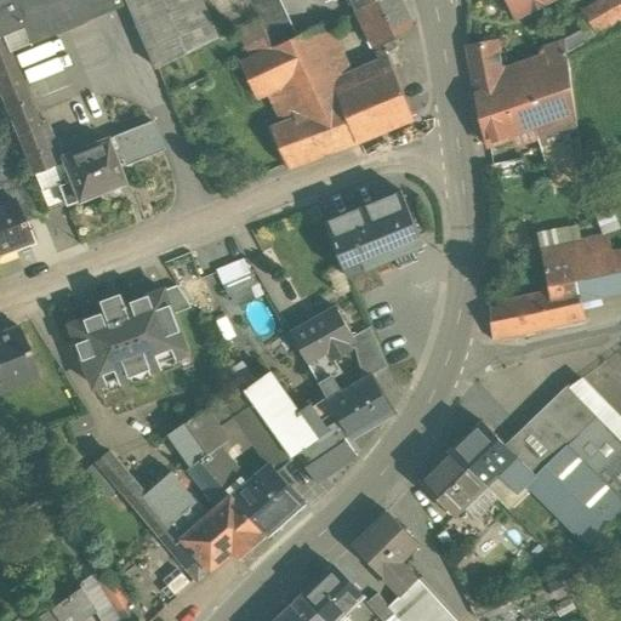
[(127,0),(10,0),(28,45),(131,5),(127,0)]
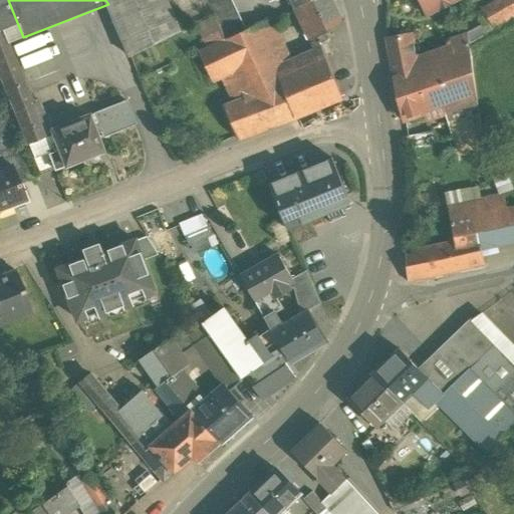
[(167,0),(105,0),(108,4),(131,57),(181,32),(167,0)]
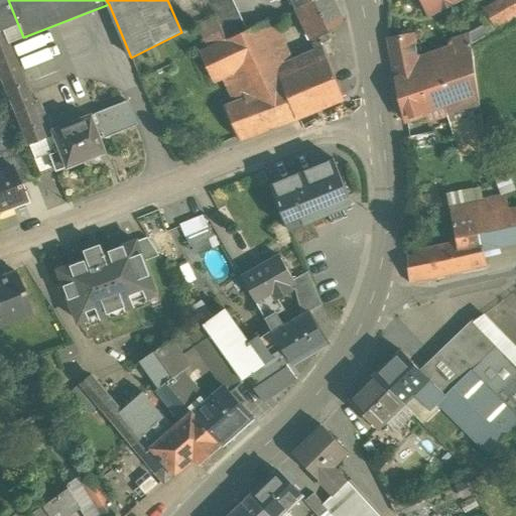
[(203,0),(211,16),(215,14),(227,39),(247,30),(232,0),(203,0)]
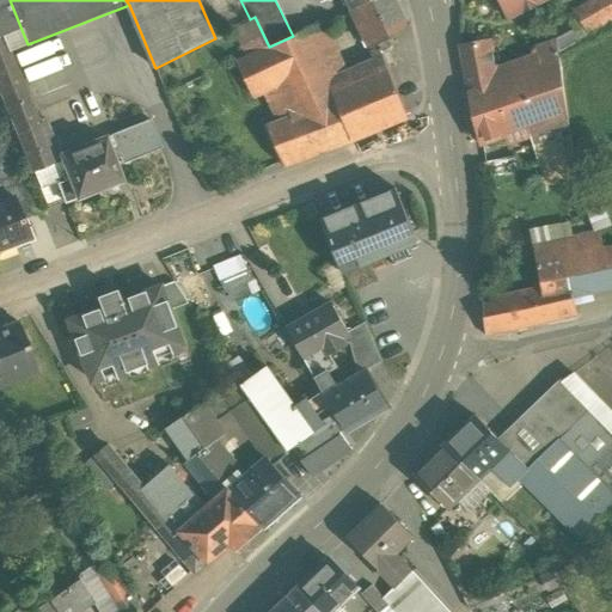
[(347,0),(353,11),(374,0),(347,0)]
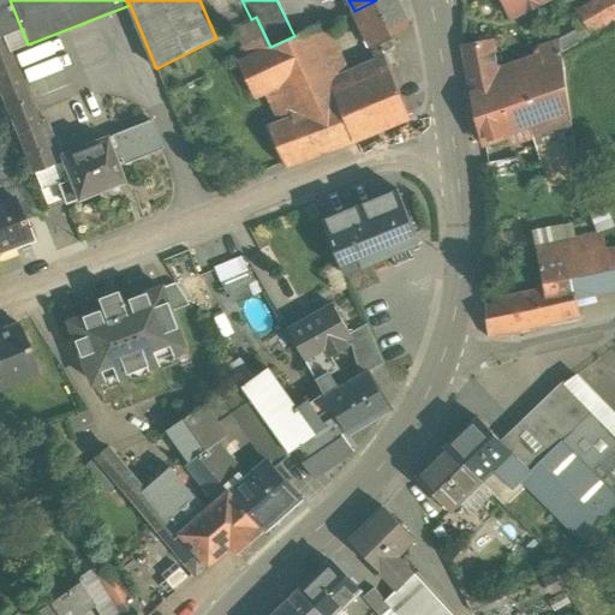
[(376,0),(354,11),(372,48),(376,54),(390,47),(388,41),(411,30),(396,0),(376,0)]
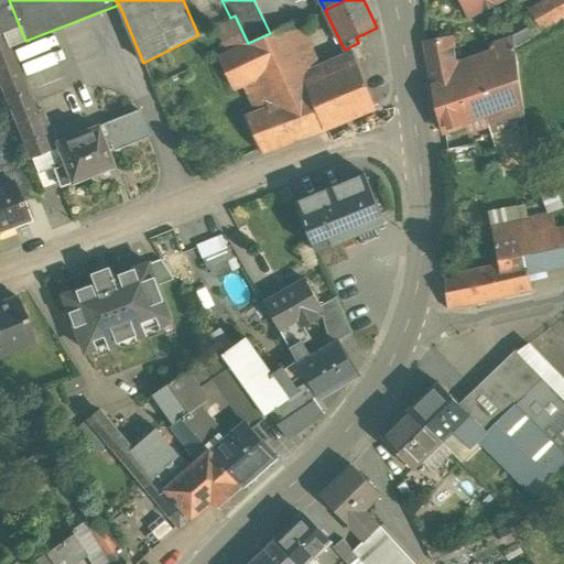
[(462,0),(469,15),(499,0),(462,0)]
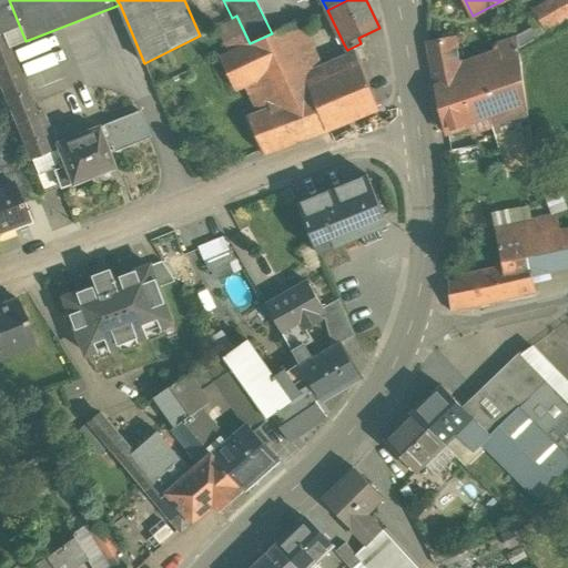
[(567,0),(553,0),(534,11),(546,31),(567,18),(567,0)]
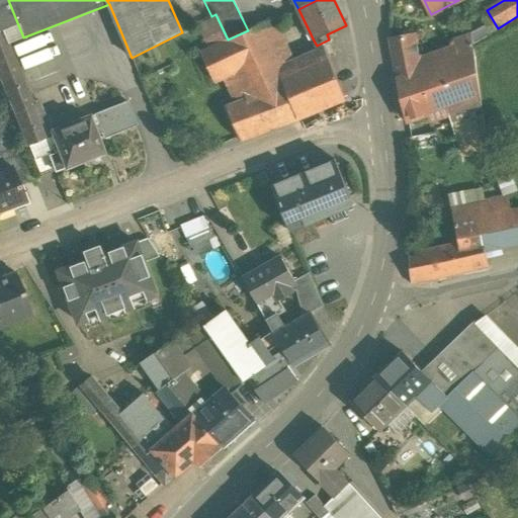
[(217,20),(201,27),(207,39),(223,32),(217,20)]
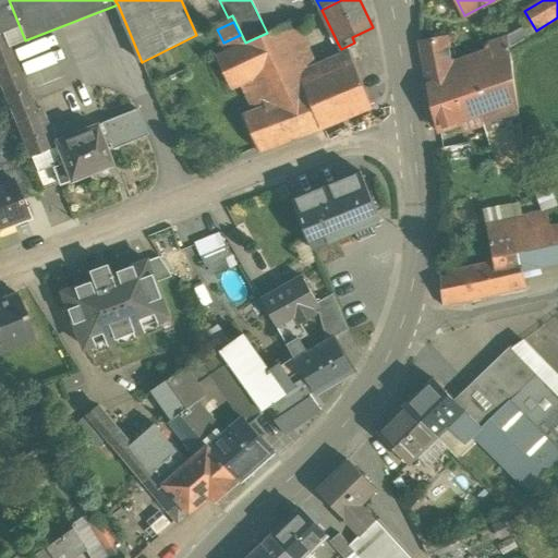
[(306,83),(279,27),(267,33),(245,43),(244,44),(244,45),(258,75),(271,105),(289,141),(320,129),(302,85),(306,83)]
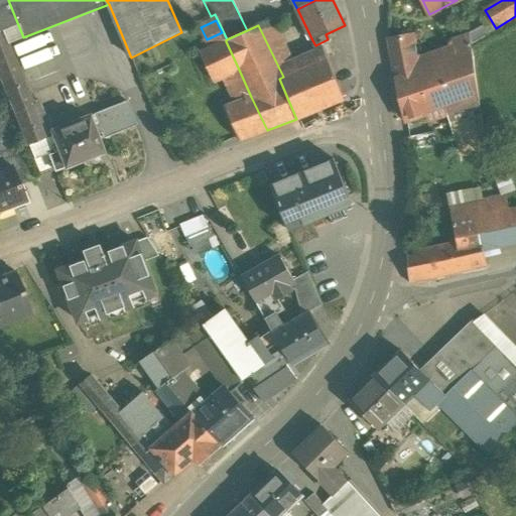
[(483,25),(470,32),(475,42),(488,35),(483,25)]
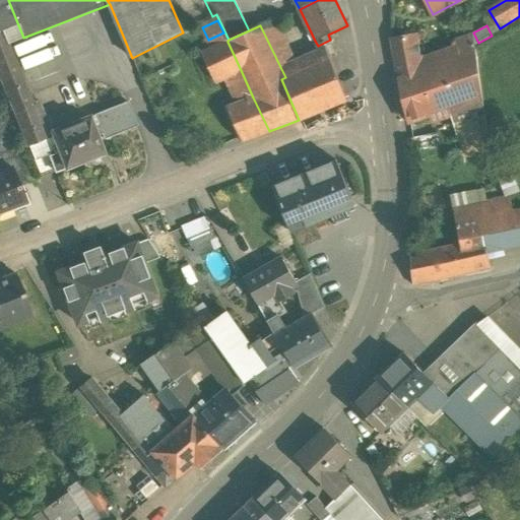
[(30,106),(0,27),(0,76),(14,112),(30,106)]
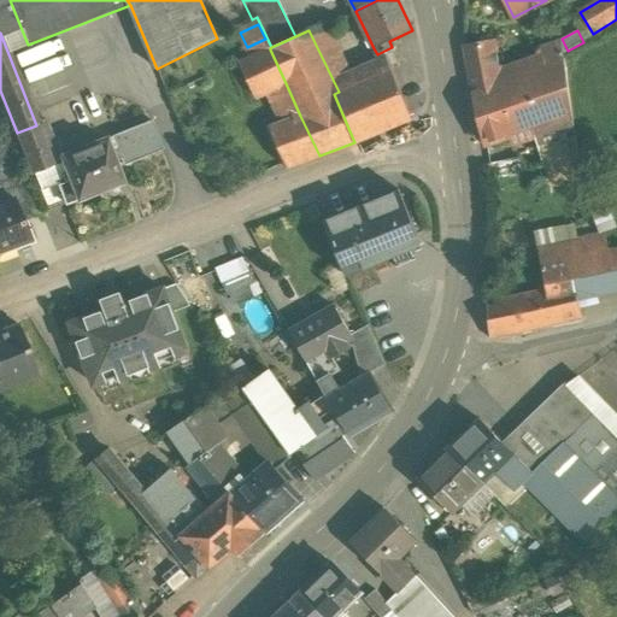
[(265,39),(247,47),(252,58),(270,50),(270,48),(265,39)]
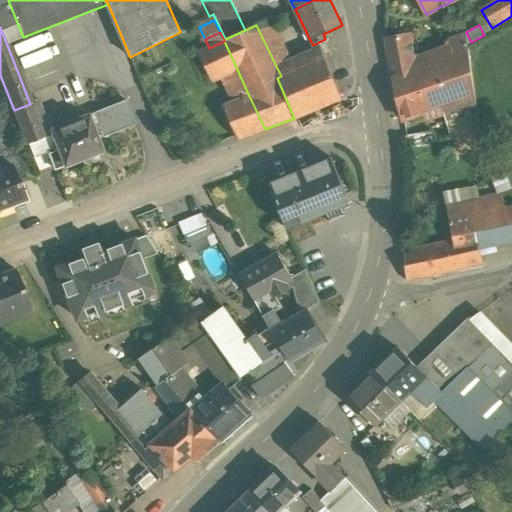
[(406,36),(386,39),(393,76),(412,69),(406,36)]
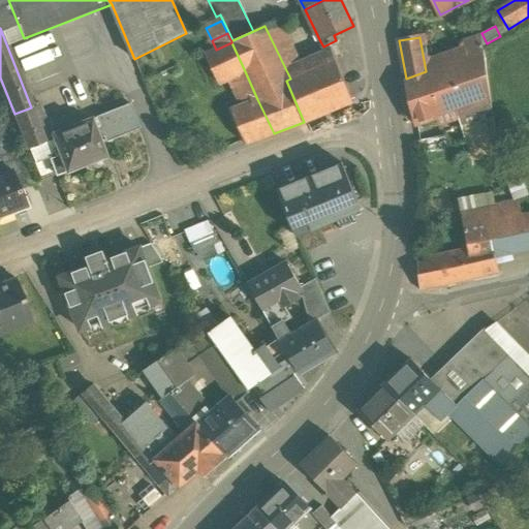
[(216,50),(206,55),(219,84),(245,71),(231,42),(216,50)]
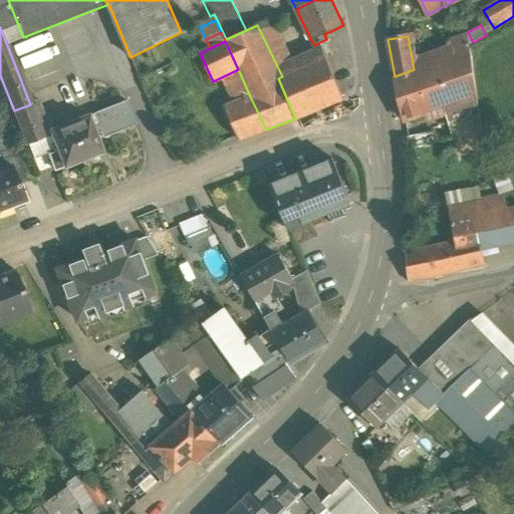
[(414,69),(395,76),(404,119),(445,105),(476,95),(474,80),(470,50),(465,51),(414,69)]
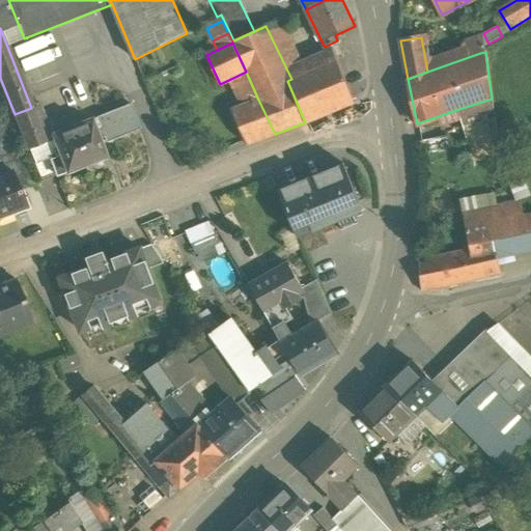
[(291,79),(287,81),(305,122),(355,102),(337,60),(291,79)]
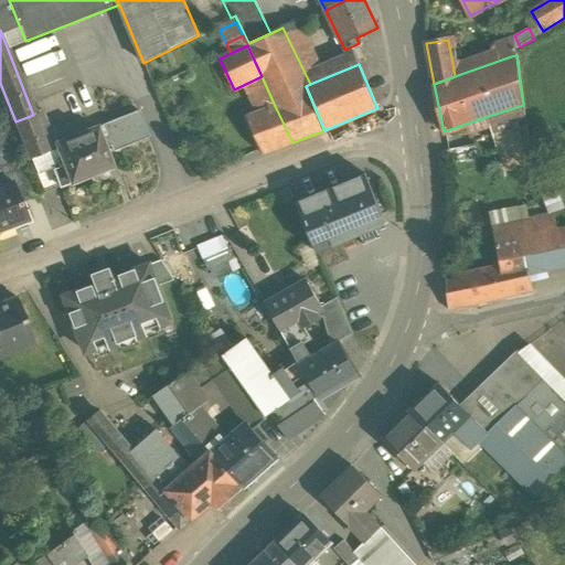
[(523,105),(489,116),(494,134),(526,128),(523,105)]
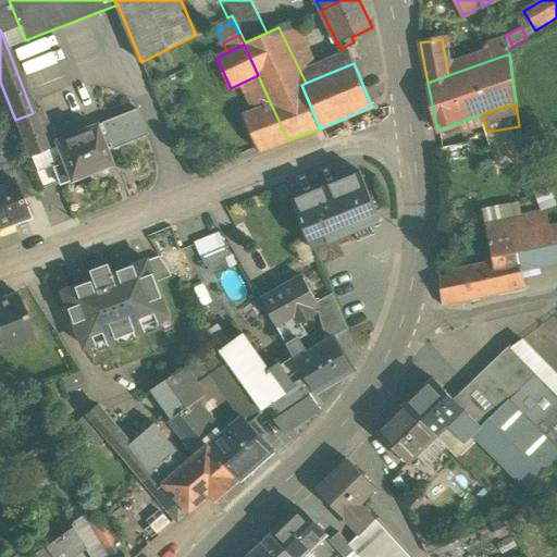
[(271,104),(243,115),(259,151),(288,140),(271,104)]
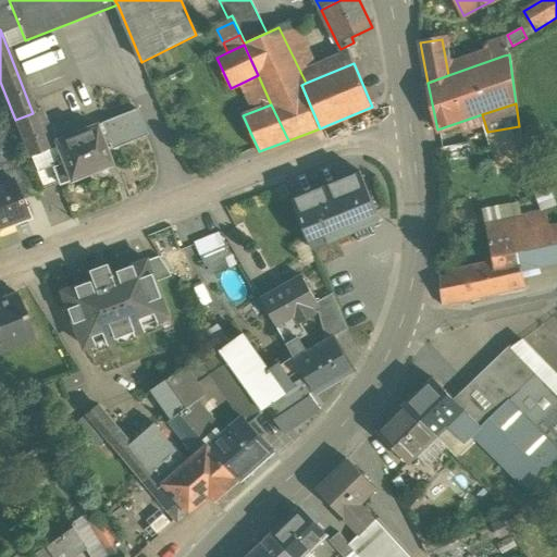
[(136,110),(100,123),(103,134),(107,144),(109,148),(146,135),(136,110)]
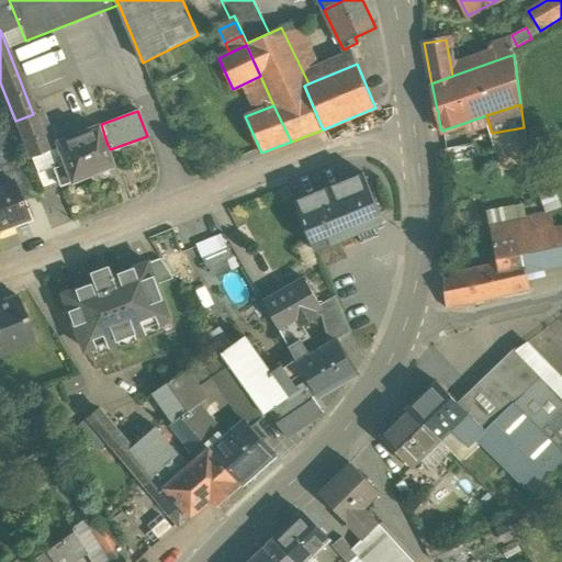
[(33,114),(15,121),(30,157),(52,149),(49,145),(37,112),(33,114)]
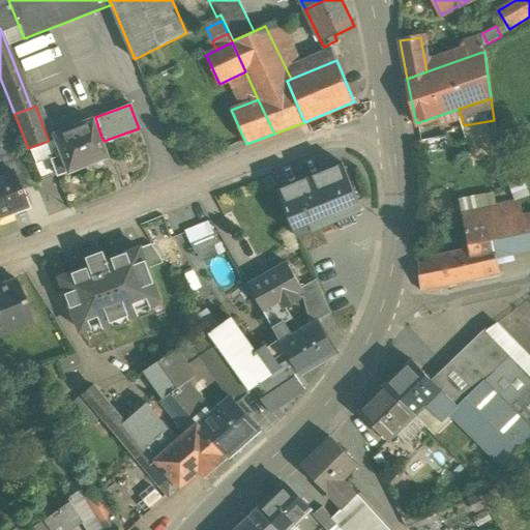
[(6,112),(0,114),(0,136),(2,142),(16,137),(6,112)]
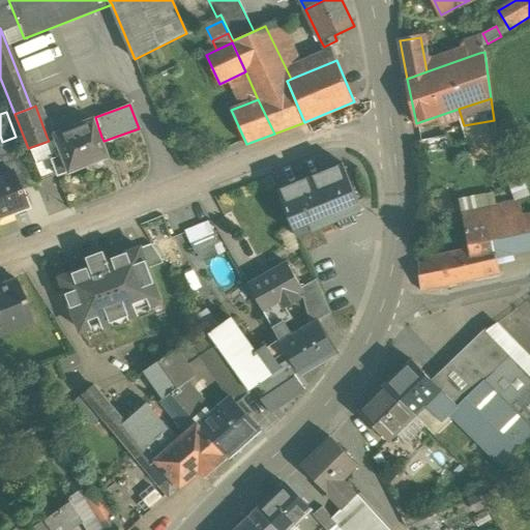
[(89,120),(52,135),(59,152),(48,156),(55,175),(87,164),(89,166),(91,168),(94,169),(97,168),(100,167),(102,164),(104,160),(102,157),(104,157),(96,139),(101,137),(98,127),(93,129),(89,120)]
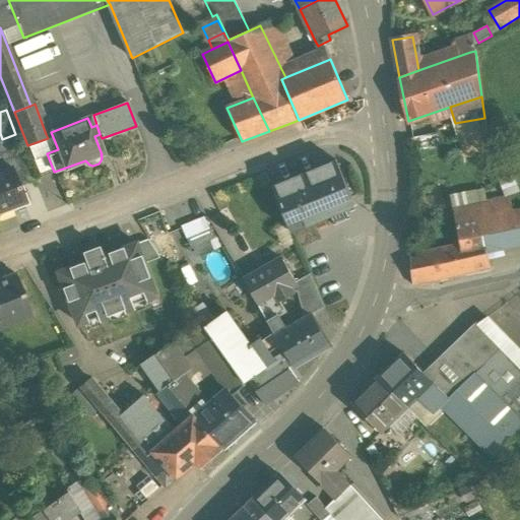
[(484,118),(455,123),(460,139),(465,139),(481,138),(488,137),(484,118)]
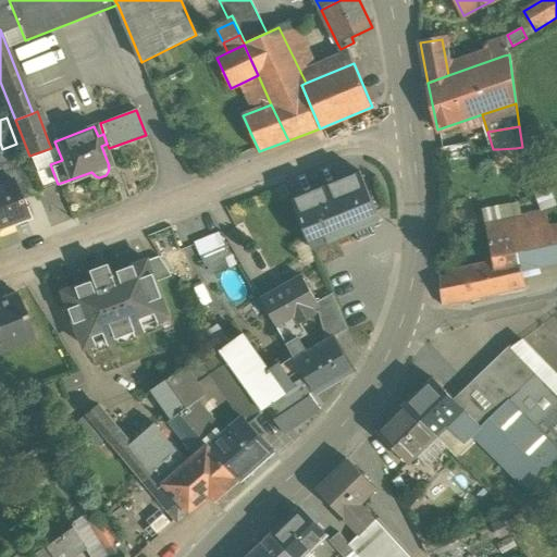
[(51,148),(29,156),(42,190),(58,184),(50,164),(62,160),(54,141),(49,144),(51,148)]
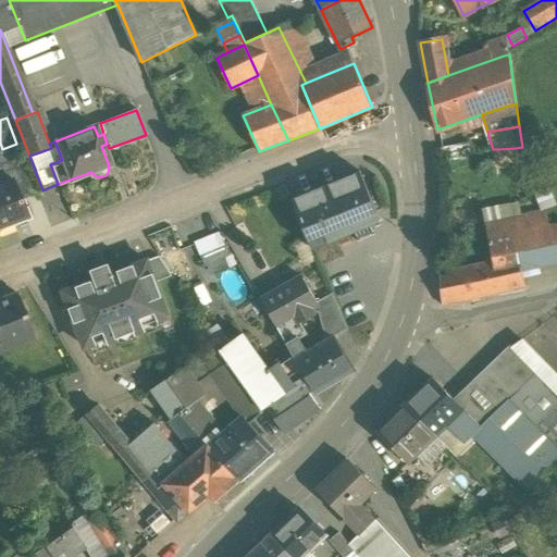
[(516,148),(498,149),(499,162),(518,161),(516,148)]
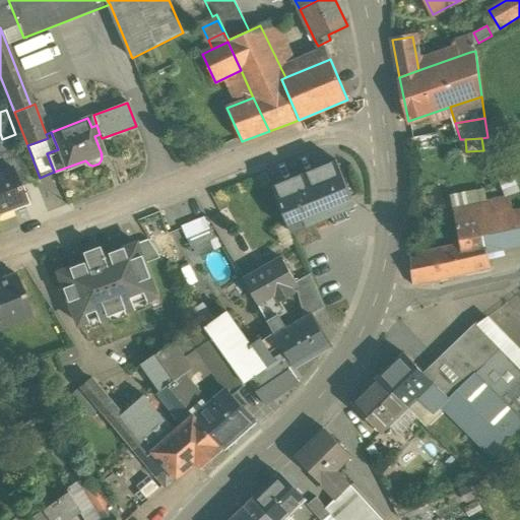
[(336,160),(273,187),(291,233),(354,206),(336,160)]
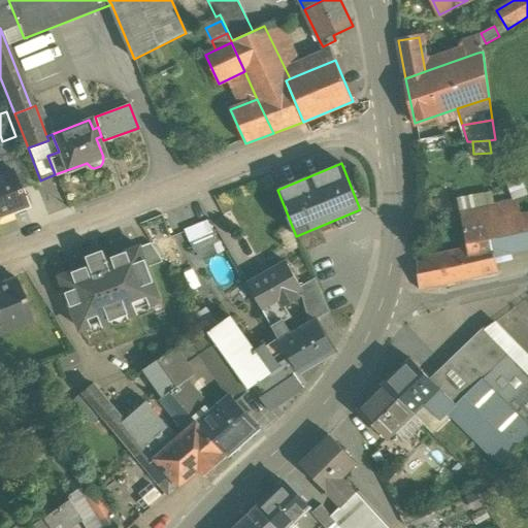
[(0,174),(0,215),(25,206),(11,171),(0,174)]
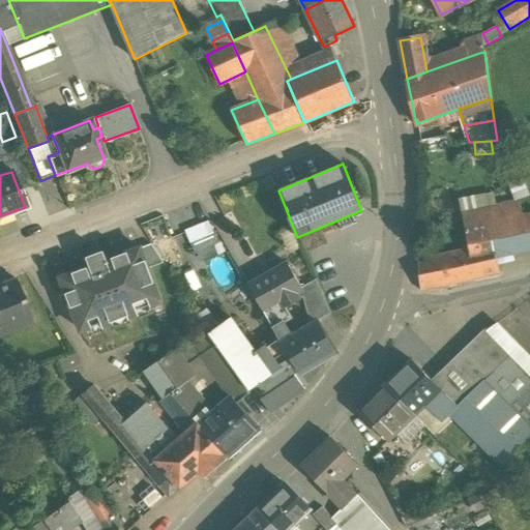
[(519,202),(462,213),(464,228),(489,224),(522,216),(519,202)]
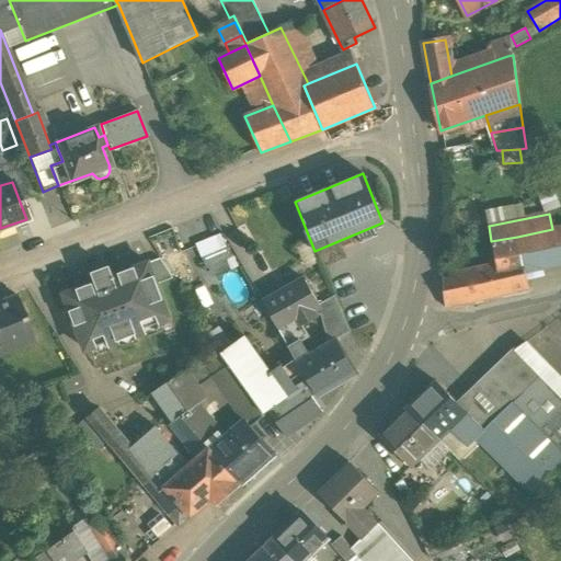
[(560,227),(552,229),(517,237),(525,272),(560,263),(560,227)]
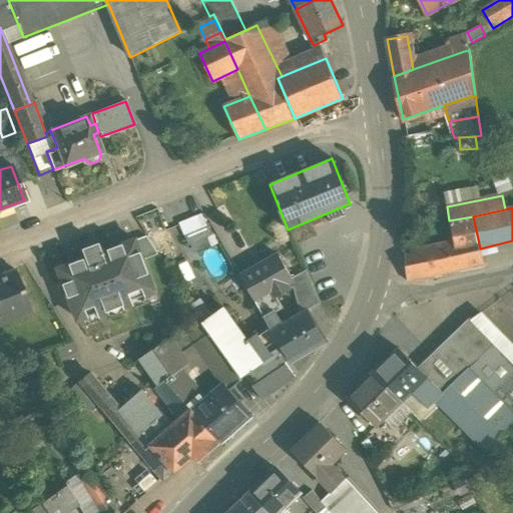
[(199,213),(179,221),(189,242),(208,234),(199,213)]
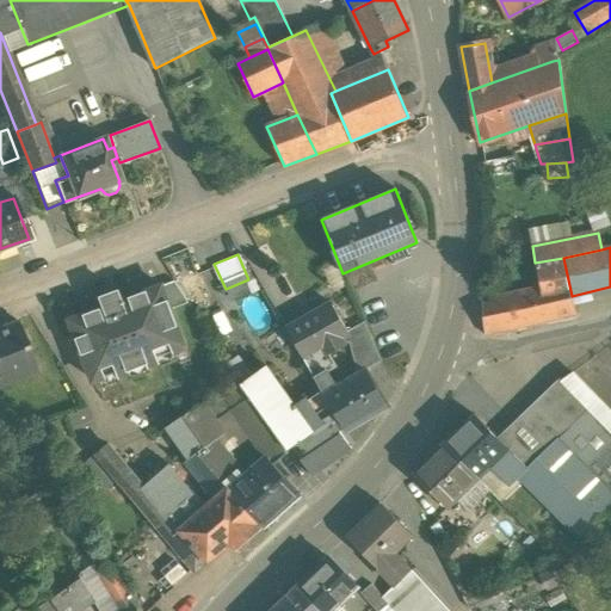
[(563,258),(535,263),(541,289),(482,302),(485,335),(575,316),(572,296),(563,258)]
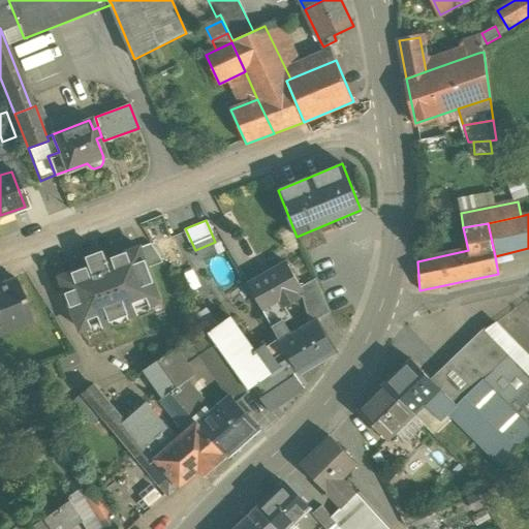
[(104,253),(88,259),(90,267),(61,278),(81,331),(101,322),(102,327),(114,322),(116,317),(121,315),(126,317),(137,313),(135,310),(160,301),(139,248),(106,260),(104,253)]
